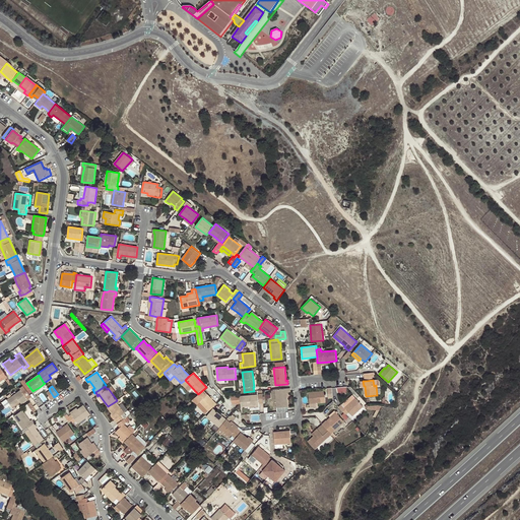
[(289,392),(289,388),(275,389),(276,398),(277,407),(287,406),(287,397),(286,392),(288,392),(289,392)]
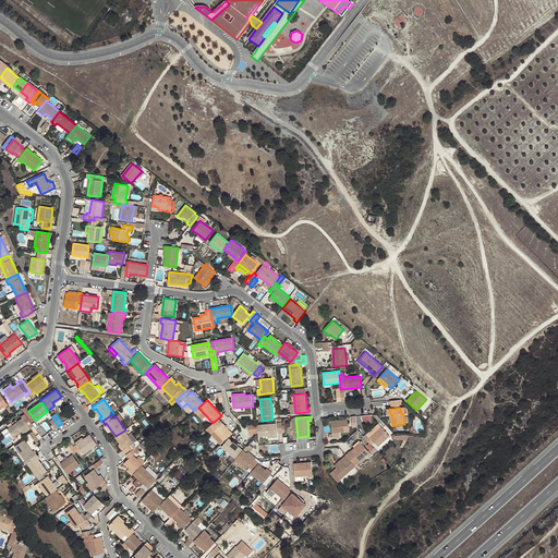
[(31,428),(23,417),(7,429),(13,438),(22,432),(23,434),(31,428)]
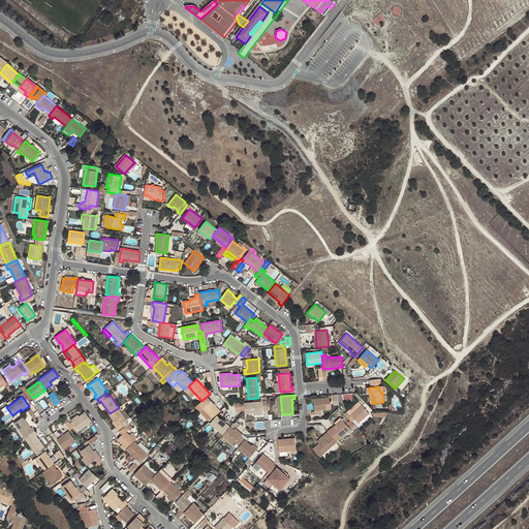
[(331,409),(331,398),(314,400),(315,410),(331,409)]
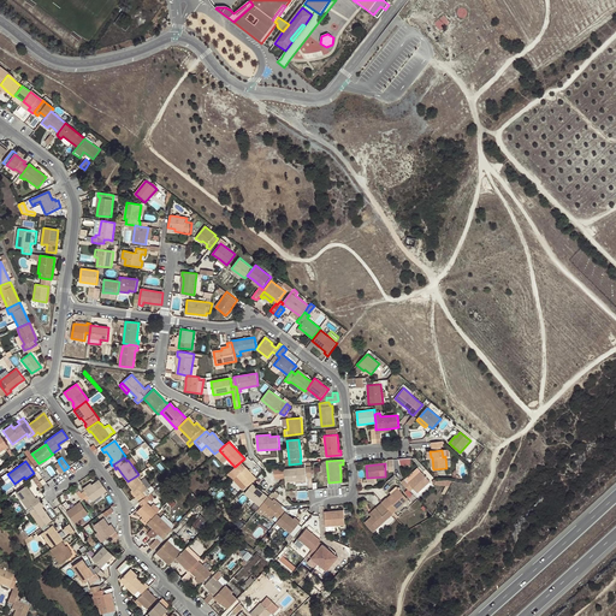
[(247,487),(256,479),(246,467),(237,477),(247,487)]
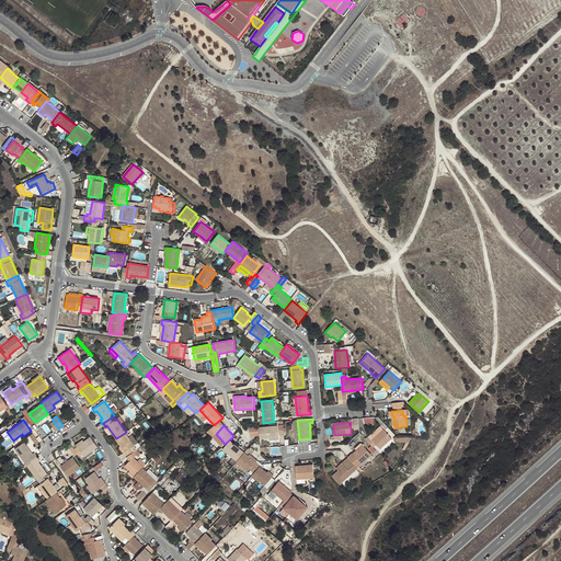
[(259,427),(260,439),(268,438),(278,437),(278,426),(259,427)]
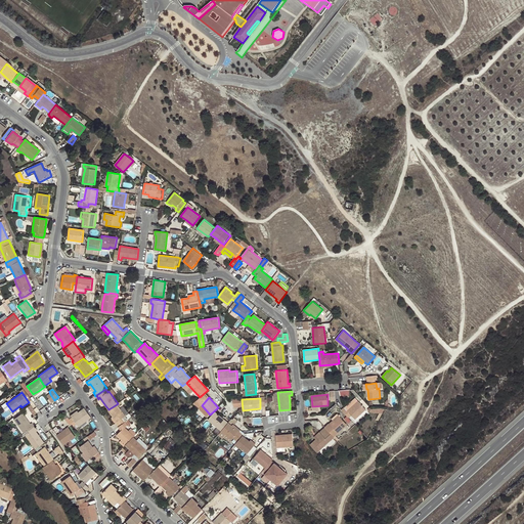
[(357,399),(346,409),(348,411),(358,401),(357,399)]
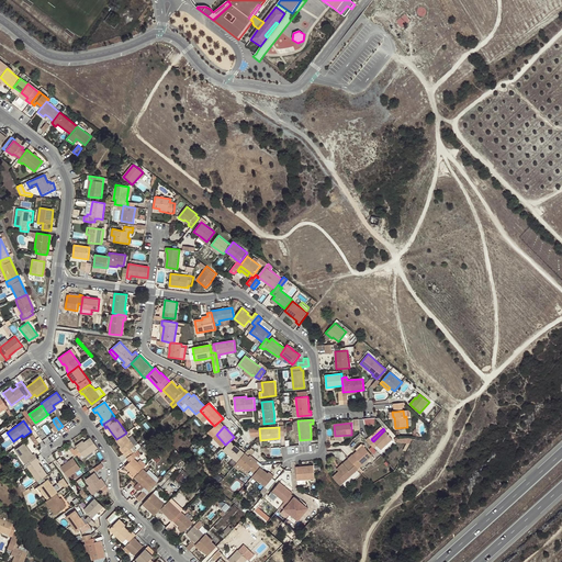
[(368,441),(374,449),(378,446),(381,450),(393,439),(384,430),(373,441),(371,439),(368,441)]
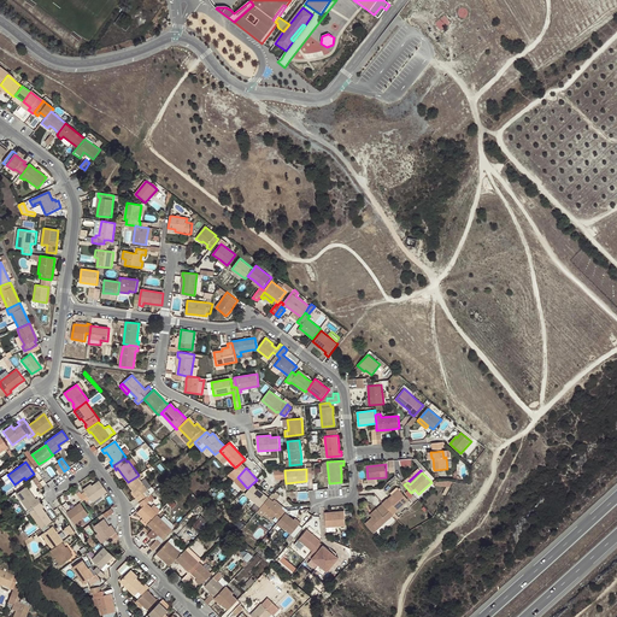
[(128,482),(127,483),(133,491),(137,498),(136,499),(139,503),(147,497),(144,493),(147,489),(144,485),(137,476),(128,482)]
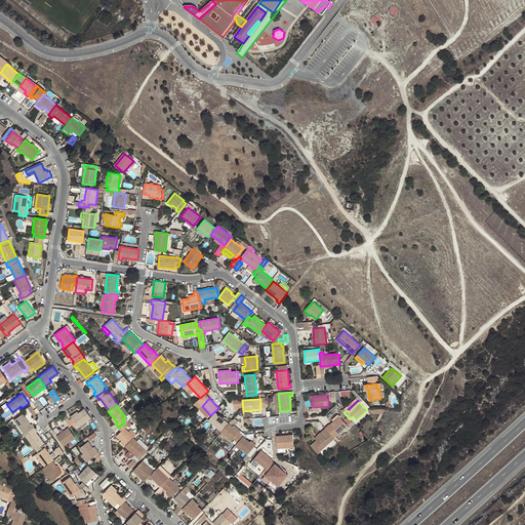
[(72,417),(69,420),(74,428),(77,425),(79,428),(91,418),(85,409),(79,413),(72,417)]
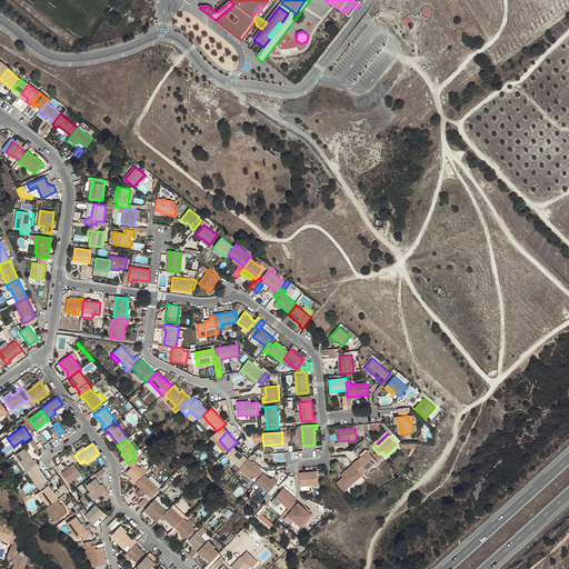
[(226,456),(240,468),(248,459),(233,447),(226,456)]
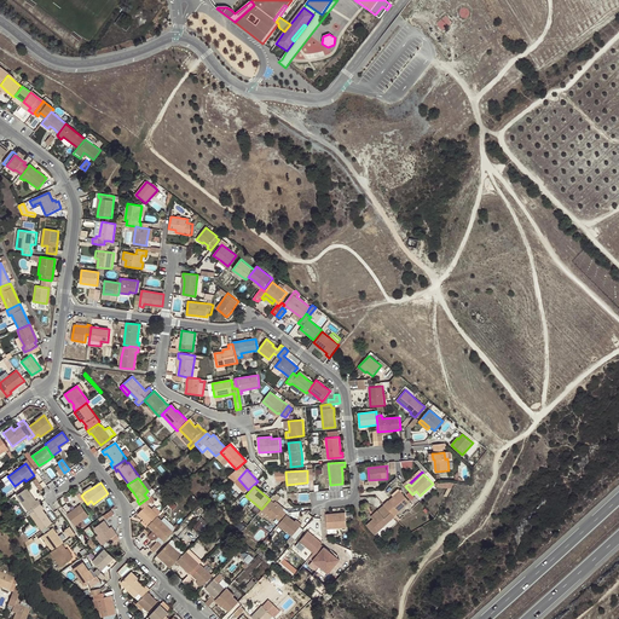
[(33,509),(40,503),(38,498),(35,499),(30,493),(27,487),(16,495),(28,513),(33,509)]
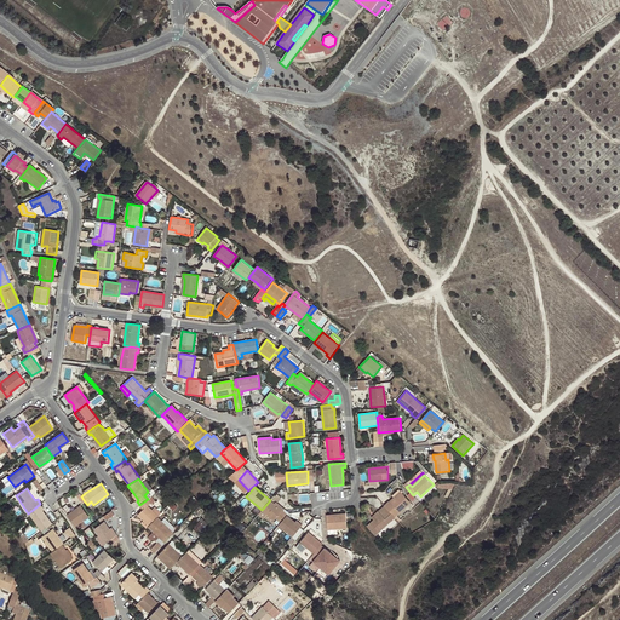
[(401,492),(390,501),(391,503),(402,493),(401,492)]
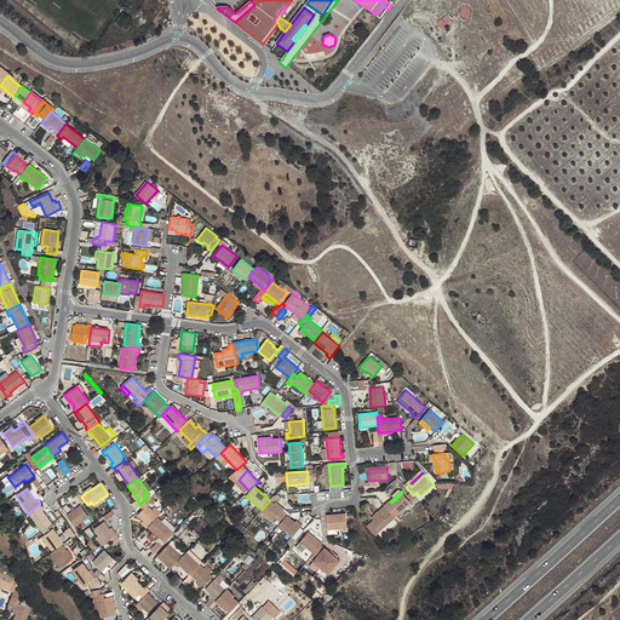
[(390,501),(385,505),(395,517),(411,503),(402,493),(391,503),(390,501)]
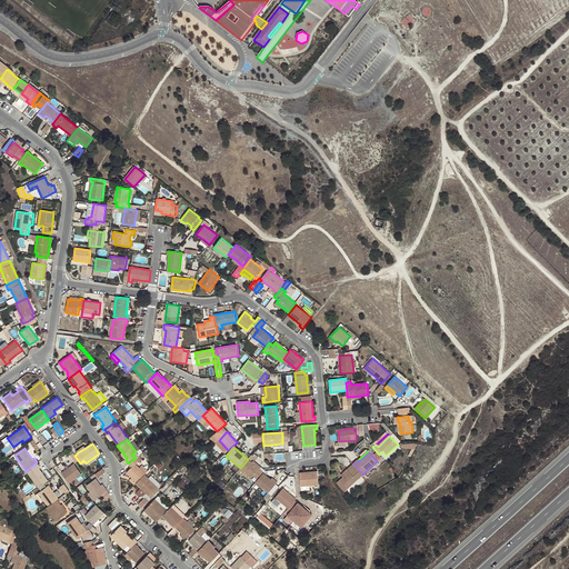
[(136,458),(128,463),(131,467),(126,472),(131,477),(137,482),(145,475),(146,473),(139,468),(136,463),(138,462),(136,458)]
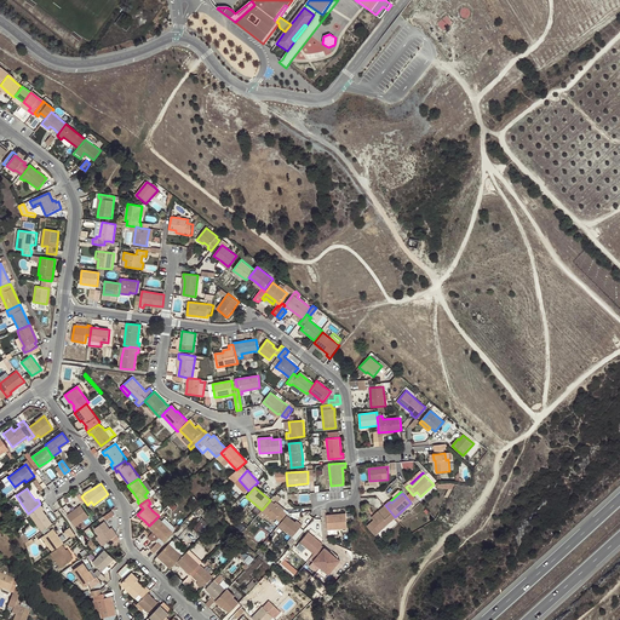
[(270,500),(262,510),(267,515),(264,517),(273,523),(275,520),(282,511),(277,507),(280,505),(276,501),(275,504),(270,500)]
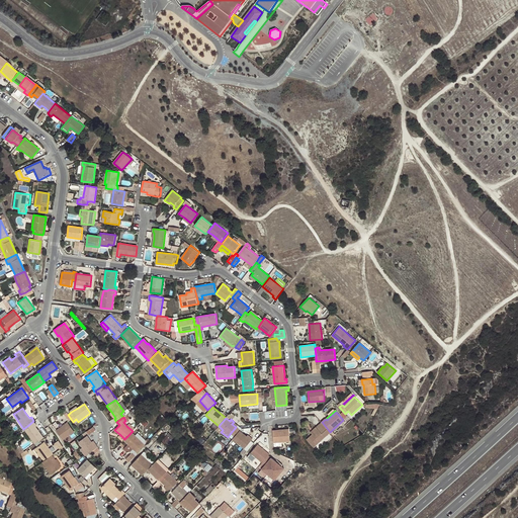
[(37,426),(33,421),(27,426),(28,427),(24,430),(34,444),(44,437),(35,427),(37,426)]
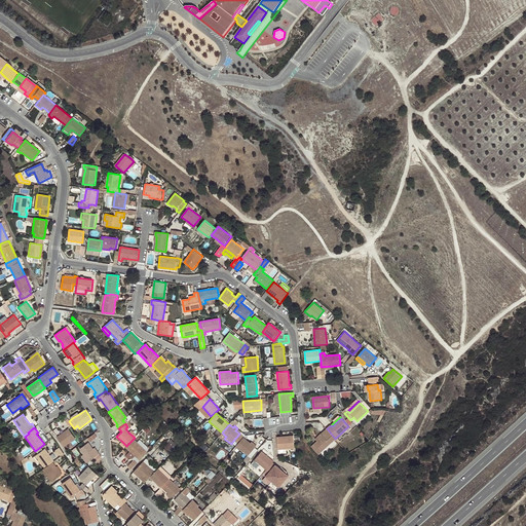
[(57,428),(52,430),(64,447),(76,439),(69,428),(61,434),(57,428)]
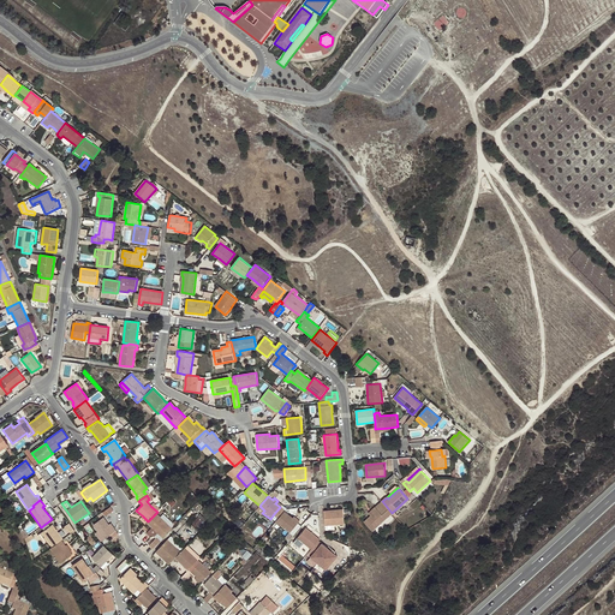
[(392,513),(382,501),(376,507),(378,509),(371,517),(364,523),(372,532),(393,513),(392,513)]
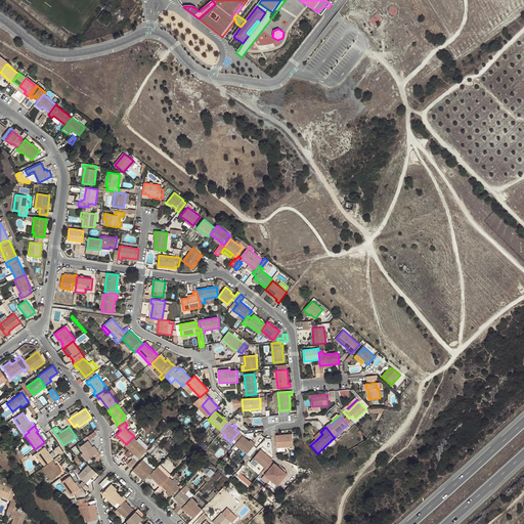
[(94,431),(88,436),(90,440),(97,435),(94,431)]
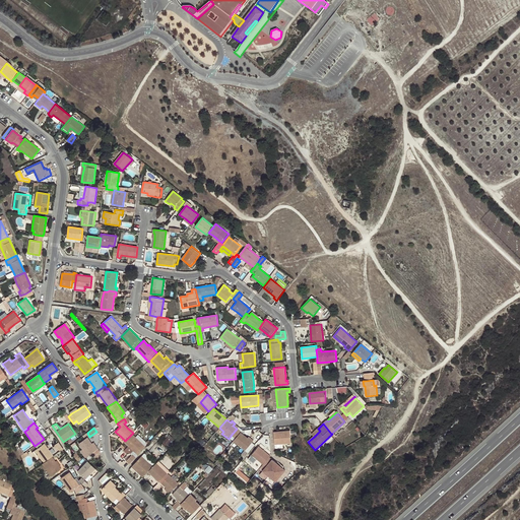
[(231,439),(234,441),(241,432),(238,429),(232,436),(231,439)]
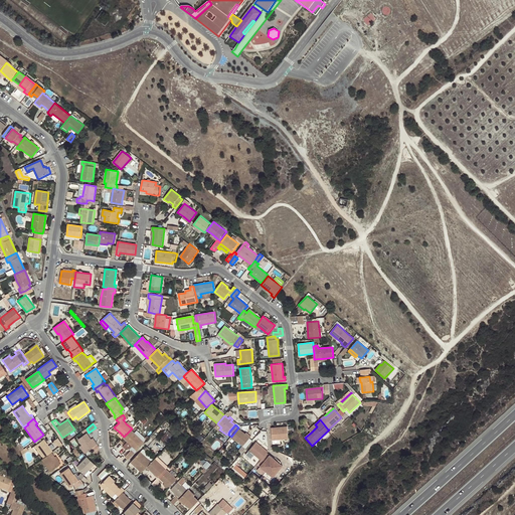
[(271,427),(272,441),(289,439),(288,426),(281,427),(281,428),(276,430),(275,427),(271,427)]
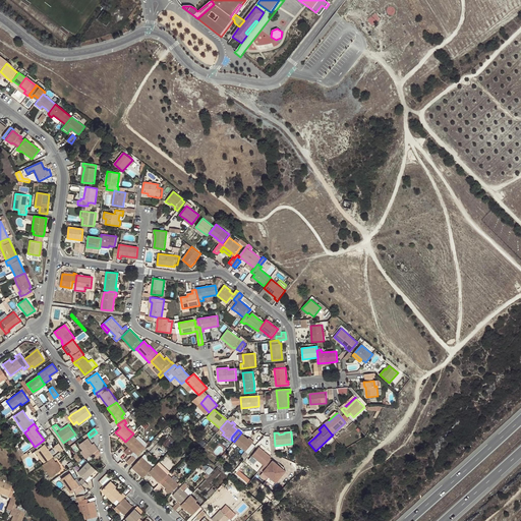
[(234,442),(245,452),(252,444),(247,440),(248,439),(244,436),(241,432),(234,442)]
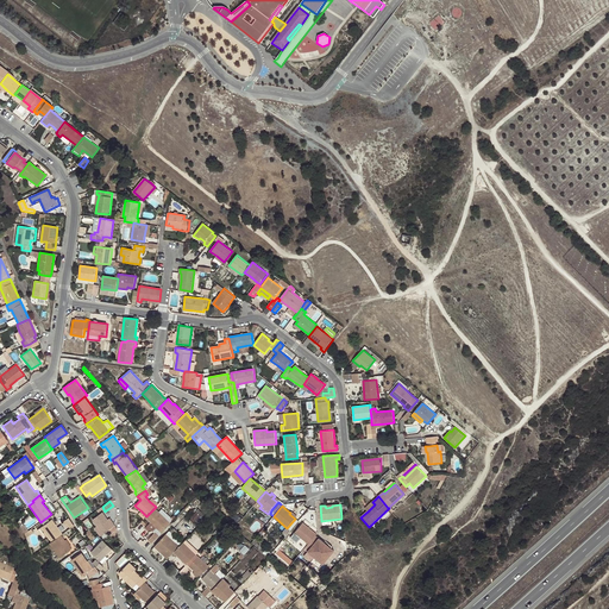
[(146,516),(145,518),(151,523),(158,529),(159,531),(169,521),(168,521),(159,513),(155,508),(146,516)]
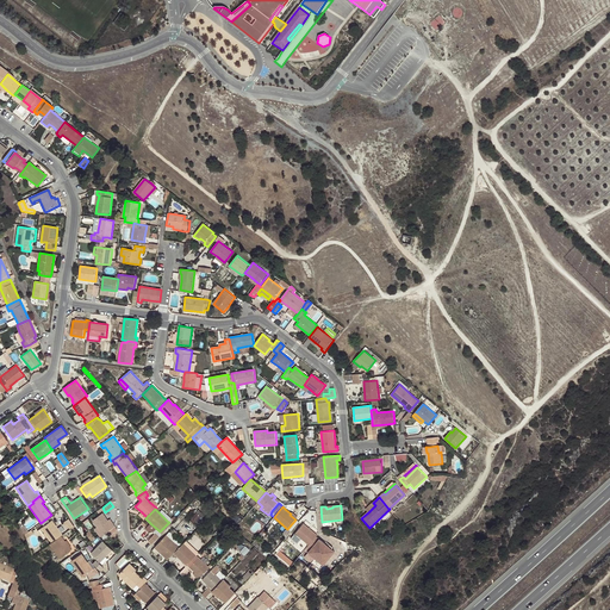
[(82,520),(89,512),(87,510),(80,517),(82,520)]
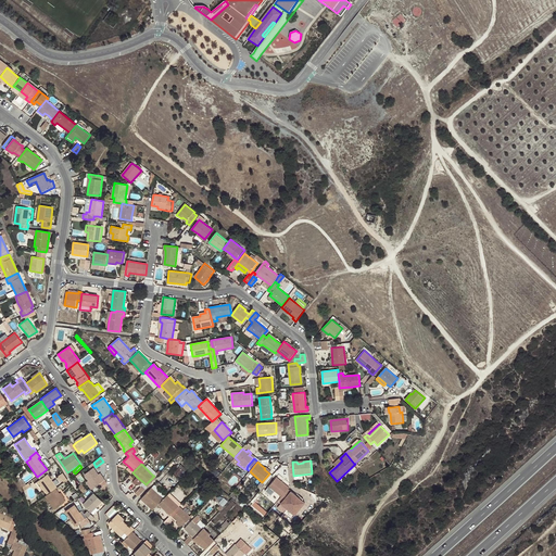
[(180,476),(186,468),(181,465),(176,472),(180,476)]
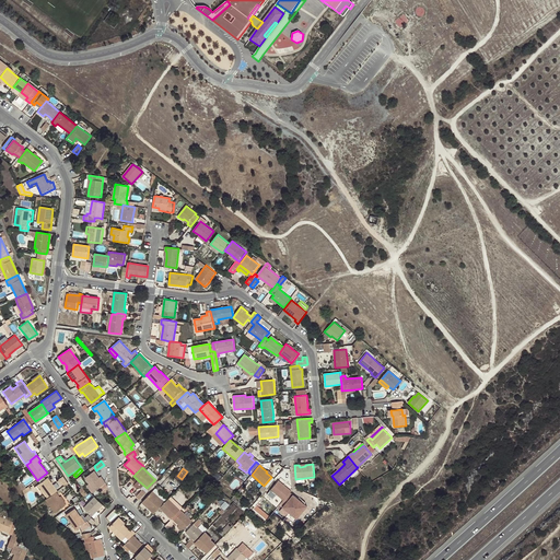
[(358,468),(350,475),(352,478),(360,471),(358,468)]
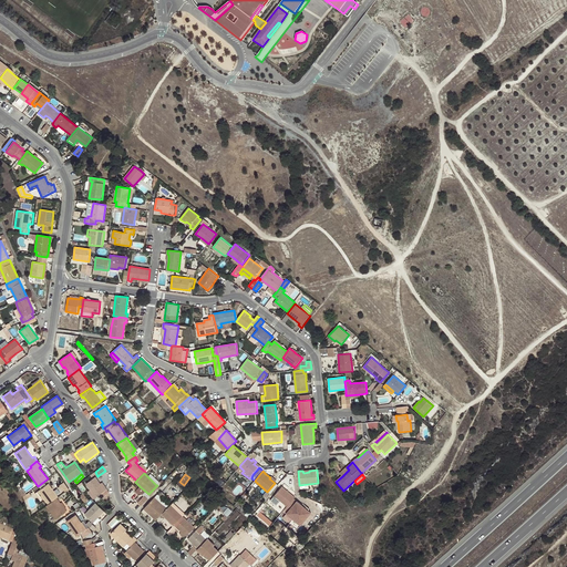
[(148,477),(156,485),(158,483),(151,475),(148,477)]
